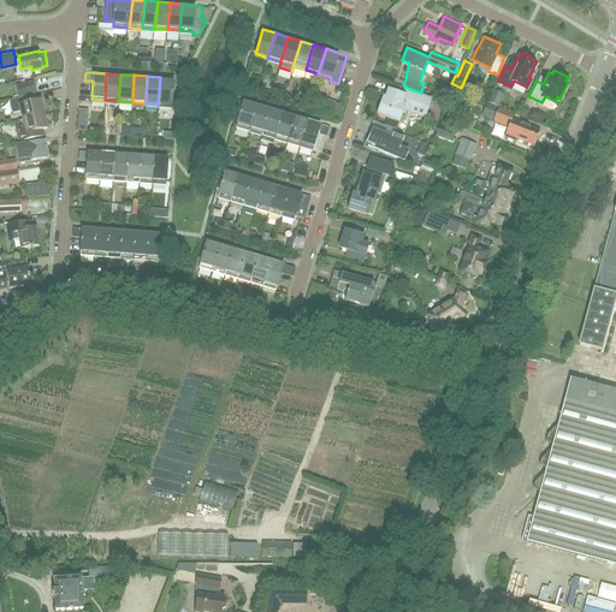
[(173,78),(160,77),(158,105),(172,106),(172,101),(173,78)]
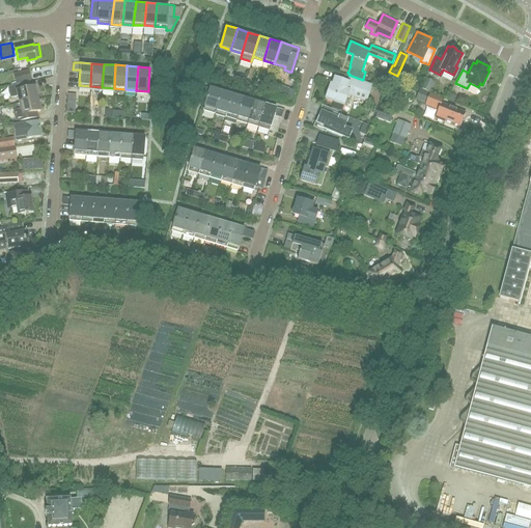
[(29,67),(14,71),(17,81),(31,77),(29,67)]
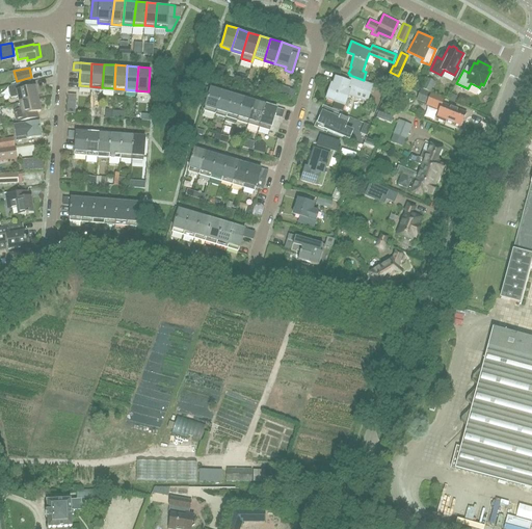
[(240,71),(238,78),(245,80),(247,74),(240,71)]
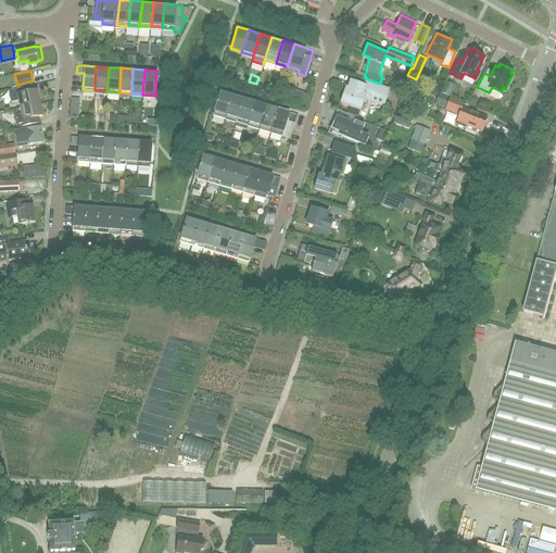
[(455,82),(445,77),(440,87),(450,92),(455,82)]
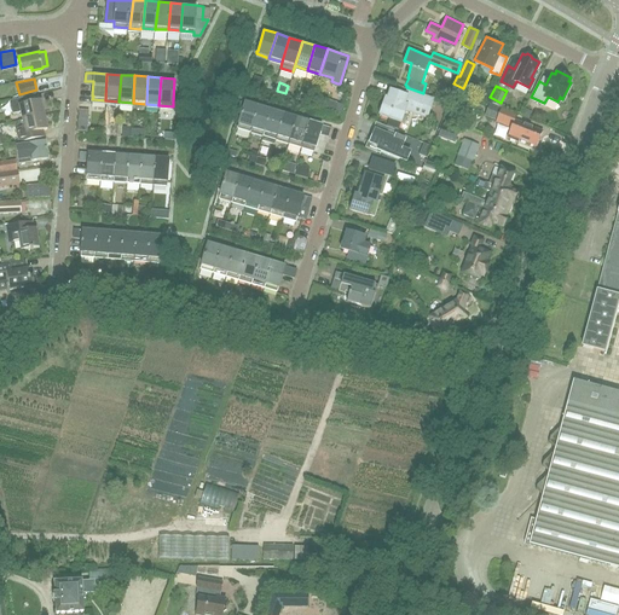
[(423,93),(406,87),(405,92),(391,87),(387,96),(386,94),(379,112),(389,116),(387,123),(399,127),(401,120),(406,108),(415,110),(428,115),(434,96),(423,92),(423,93)]
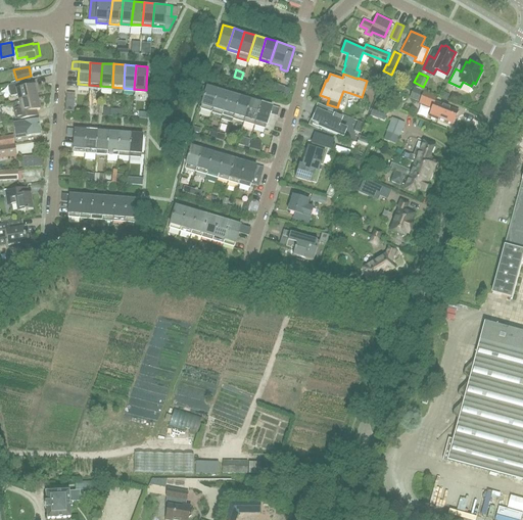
[(20,80),(8,82),(10,93),(17,92),(19,98),(38,94),(35,83),(22,85),(20,80)]
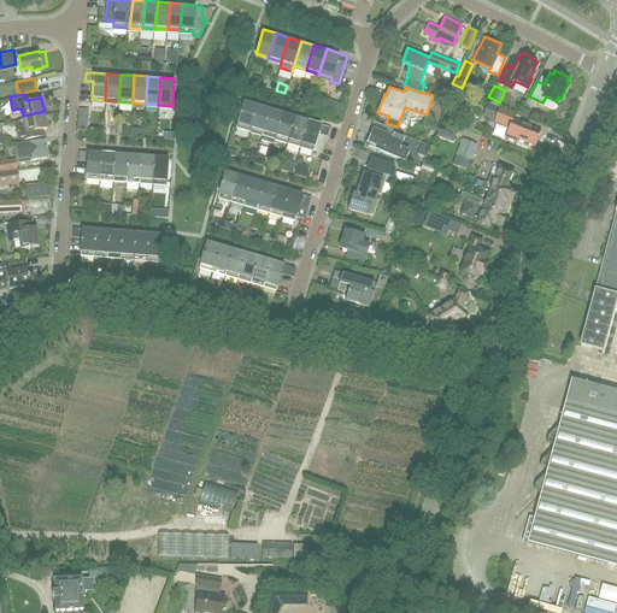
[(250,129),(258,102),(245,99),(238,121),(236,125),(250,129)]
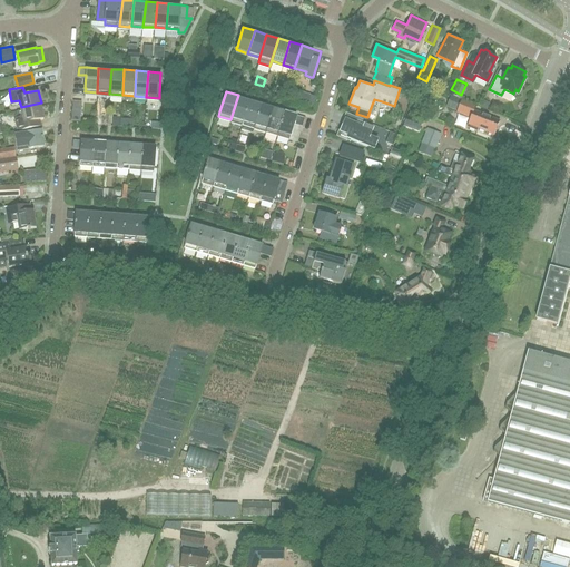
[(457,110),(470,115),(467,124),(478,128),(478,126),(494,133),(500,118),(474,107),(475,103),(450,94),(446,103),(458,107),(457,110)]
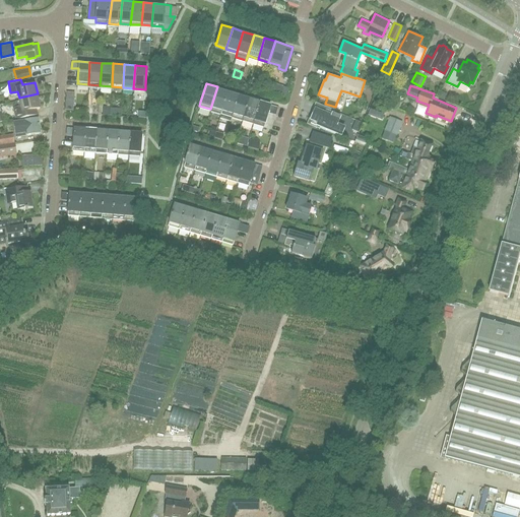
[(228,90),(217,86),(210,109),(220,112),(228,90)]
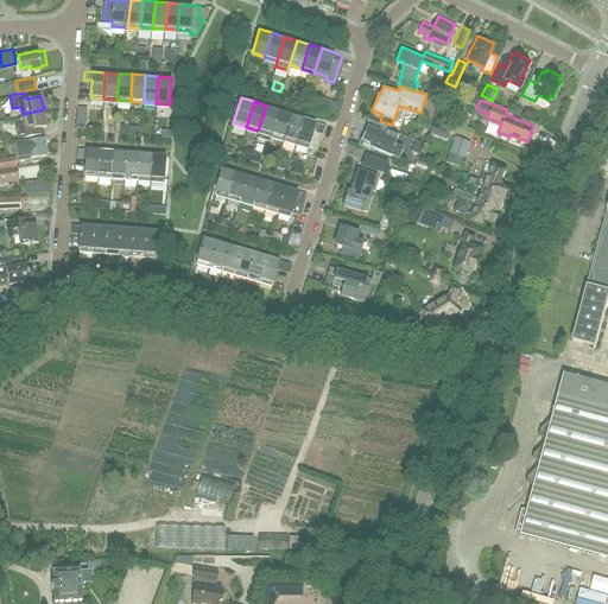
[(266,106),(258,131),(259,131),(258,135),(270,139),(271,134),(279,109),(266,106)]
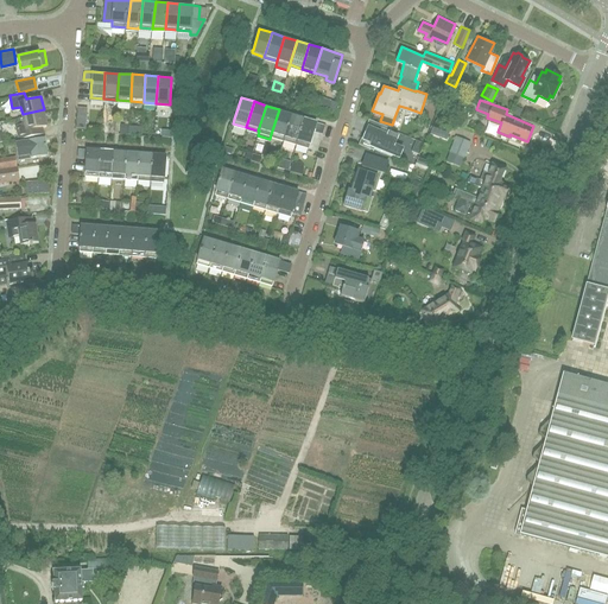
[(44,109),(23,114),(18,115),(14,121),(19,137),(45,131),(43,125),(46,124),(44,109)]
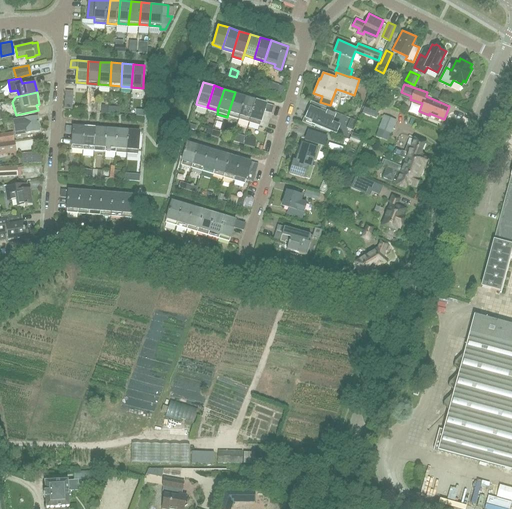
[(245,95),(235,92),(228,113),(238,117),(245,95)]
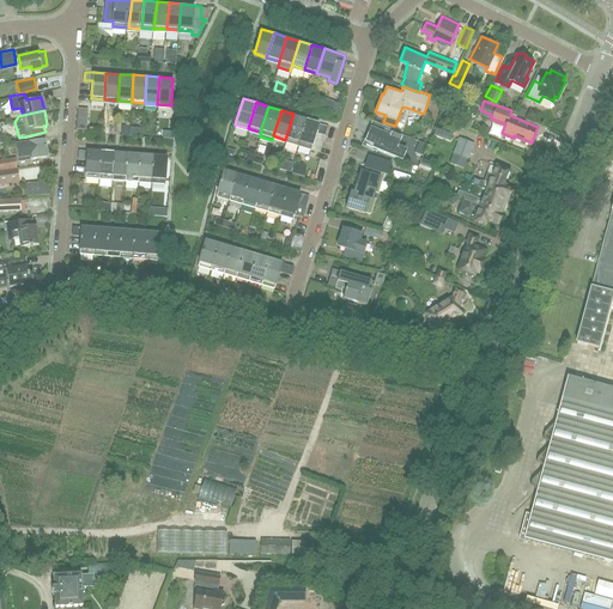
[(293,114),(285,140),(298,144),(307,117),(293,114)]
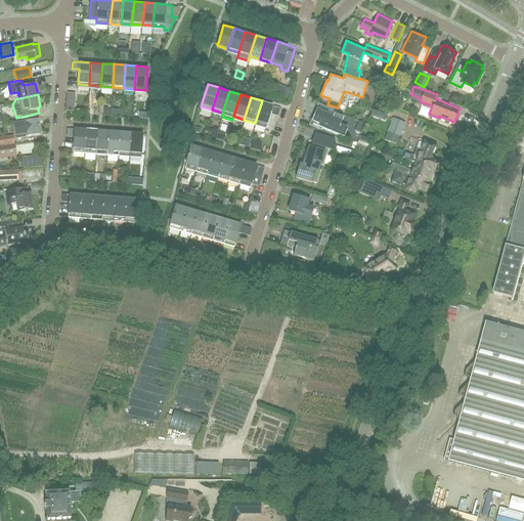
[(262,100),(255,123),(266,126),(267,122),(269,115),(273,116),(274,112),(277,113),(279,106),(272,104),(273,104),(262,100)]
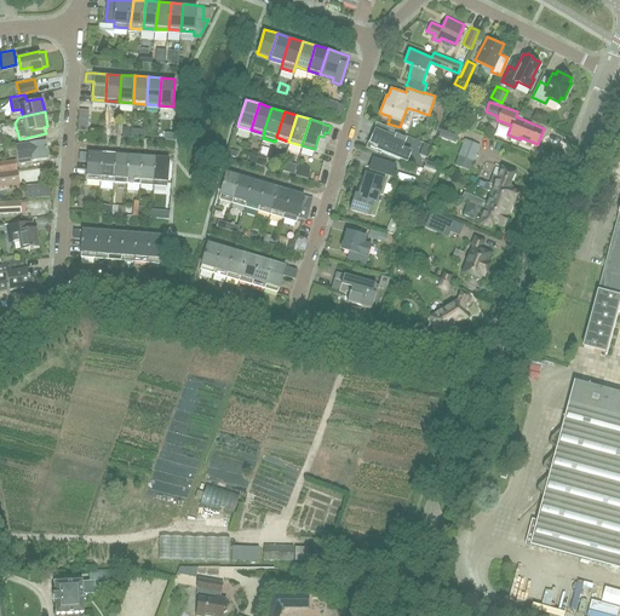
[(438,134),(455,140),(460,127),(443,120),(438,134)]
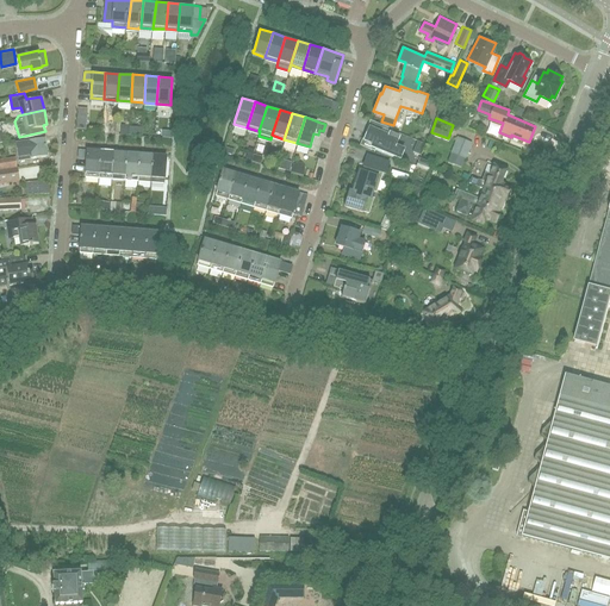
[(390,131),(390,133),(369,125),(365,138),(377,143),(375,147),(402,156),(405,147),(399,145),(403,136),(390,131)]
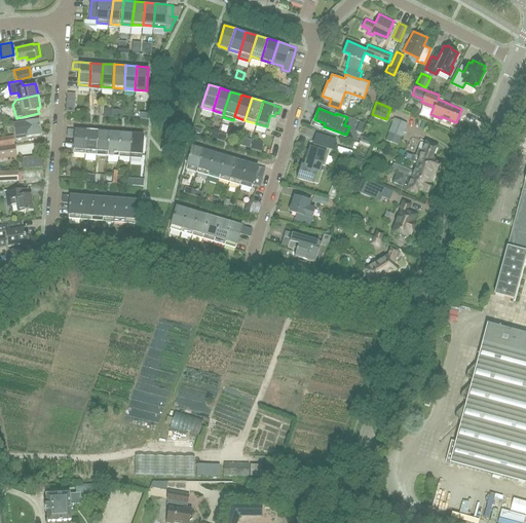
[(407,121),(395,116),(388,129),(402,135),(407,121)]
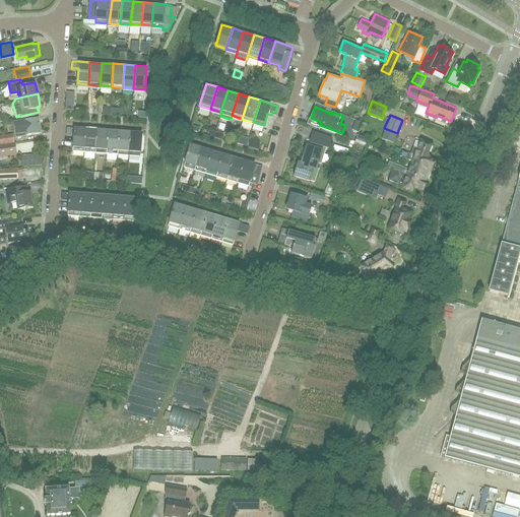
[(20,134),(26,133),(40,131),(38,117),(18,120),(20,134)]
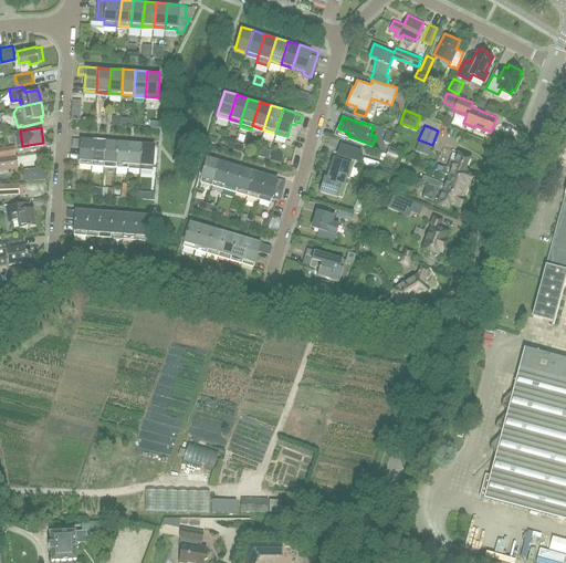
[(388,128),(384,138),(390,142),(395,131),(388,128)]
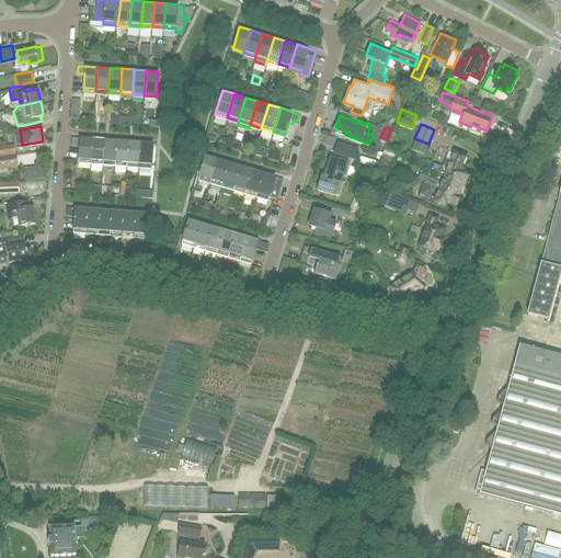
[(91,161),(92,137),(80,136),(72,136),(72,144),(80,144),(79,157),(78,161),(91,161)]
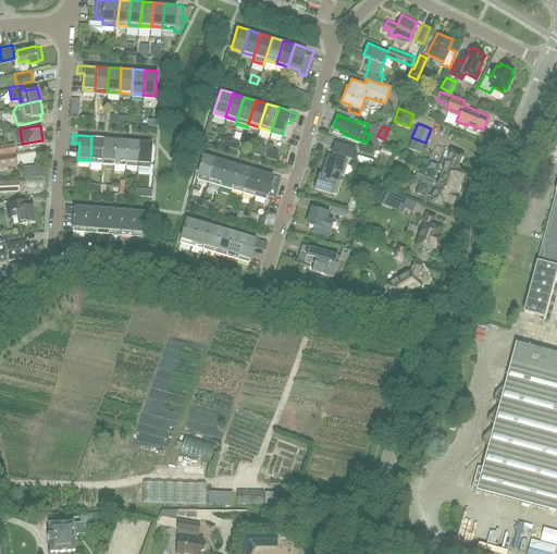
[(104,137),(91,136),(90,160),(102,161),(104,137)]
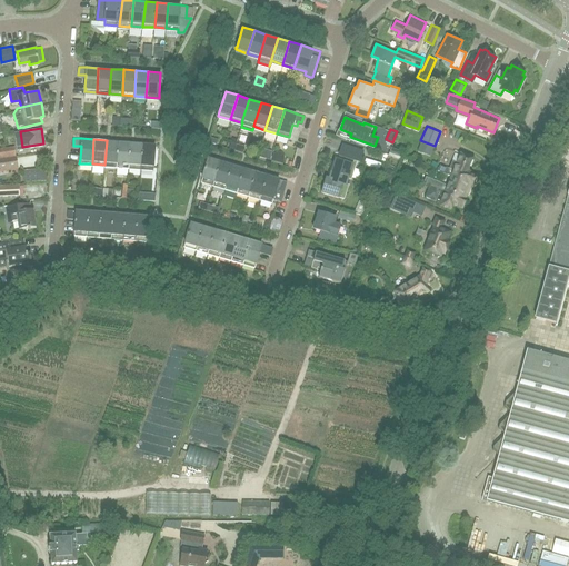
[(118,140),(107,140),(105,165),(117,166),(118,140)]
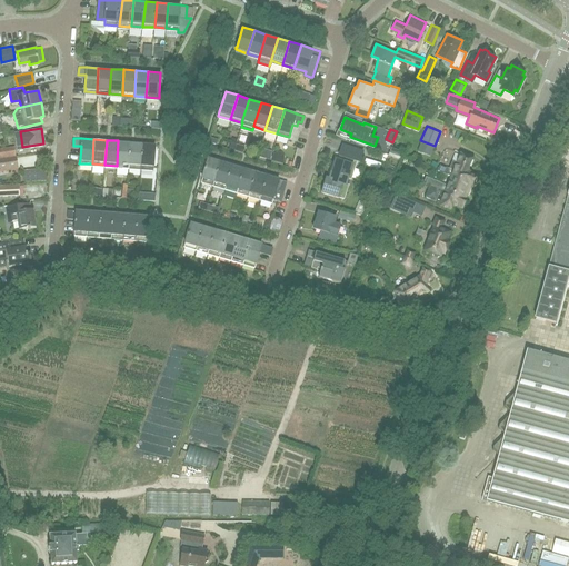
[(130,141),(118,140),(117,166),(129,167),(130,141)]
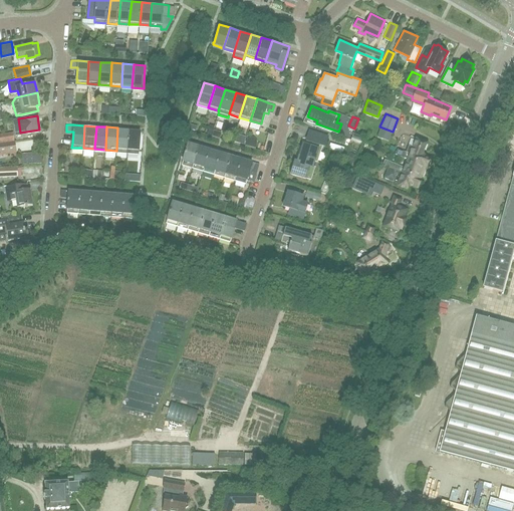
[(129,129),(117,128),(116,151),(126,152),(129,129)]
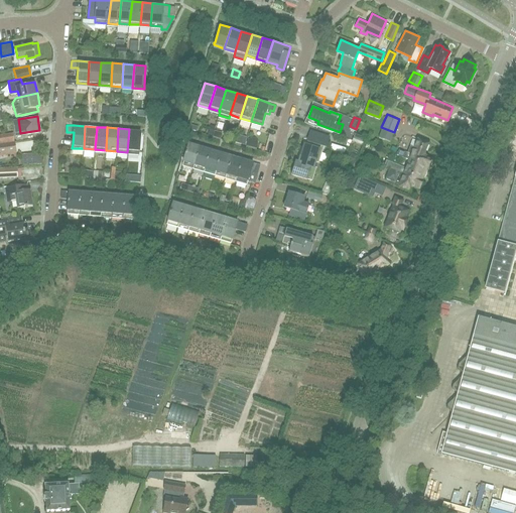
[(129,129),(127,152),(139,153),(139,149),(141,130),(129,129)]
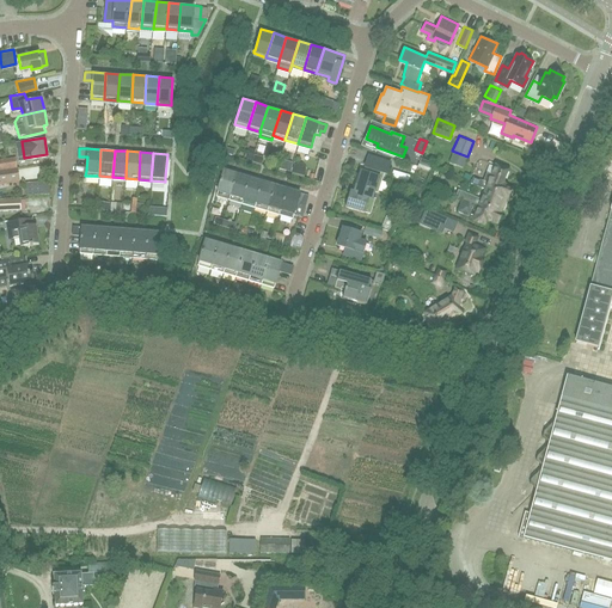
[(390,160),(368,153),(365,165),(366,165),(365,171),(360,170),(354,190),(352,189),(347,204),(363,210),(363,209),(369,210),(374,196),(372,196),(374,189),(377,190),(381,177),(378,176),(380,170),(386,172),(390,160)]
